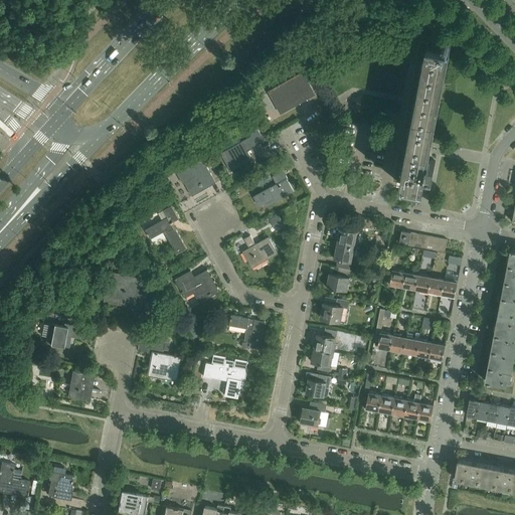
[(427,44),(424,58),(400,184),(423,189),(426,172),(430,172),(428,173),(434,174),(436,162),(432,161),(430,161),(451,49),(427,44)]
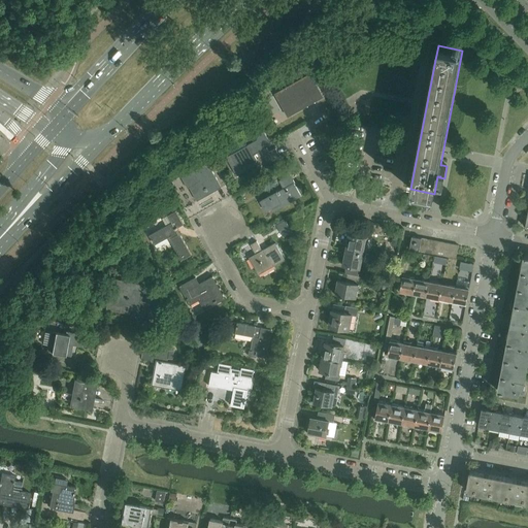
[(300,75),(310,69),(306,62),(296,68),(300,75)]
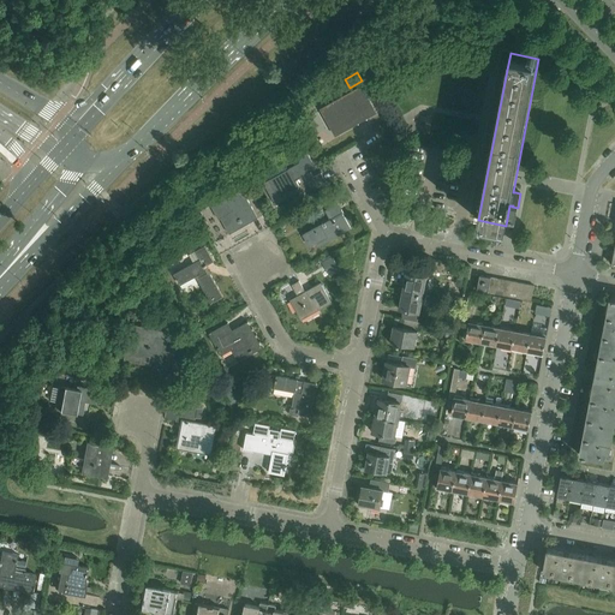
[(347,96),(350,100),(351,102),(335,111),(335,112),(336,111),(346,127),(357,121),(357,120),(364,115),(365,118),(375,112),(360,88),(342,97),(342,99),(347,96)]
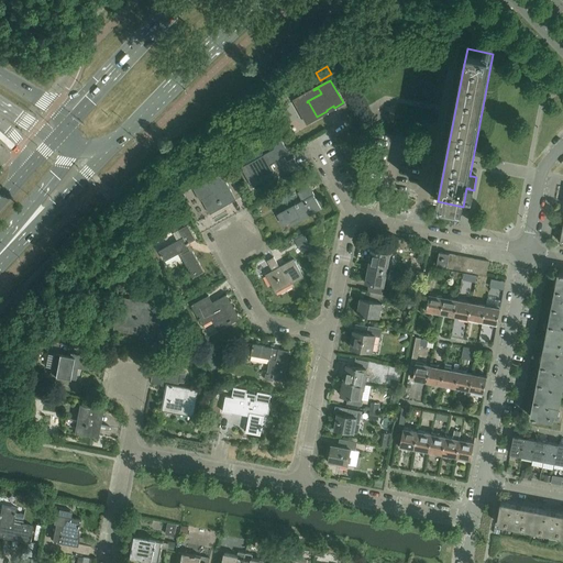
[(274,172),(271,165),(291,154),(286,143),(265,155),(263,151),(260,150),(254,153),(254,156),(256,159),(247,165),(262,191),(272,186),(266,175),(274,172)]
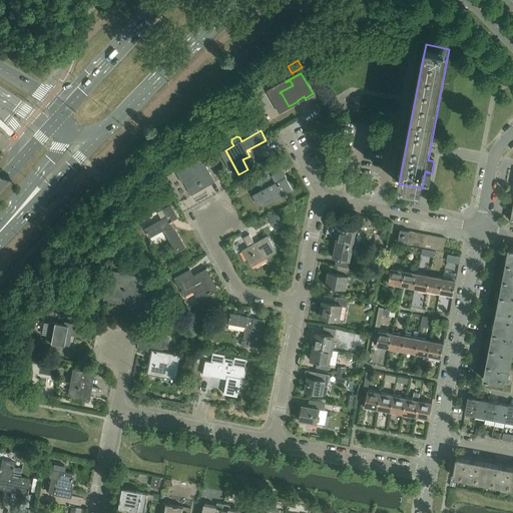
[(269,145),(257,152),(261,159),(273,152),(269,145)]
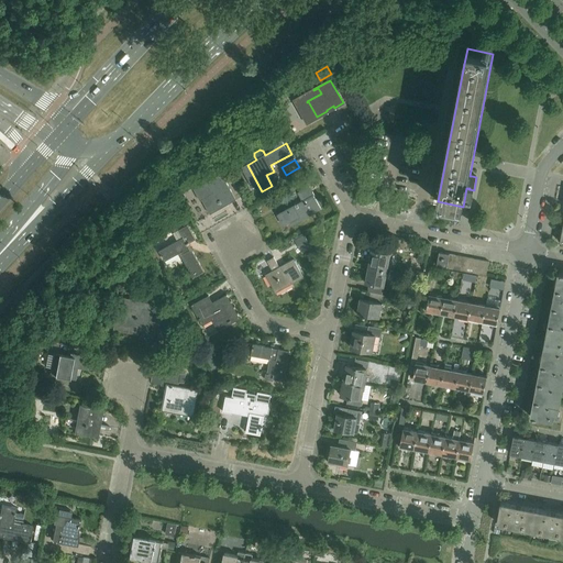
[(236,200),(222,174),(212,179),(211,178),(209,179),(210,180),(207,183),(206,181),(194,188),(201,201),(202,200),(210,214),(217,211),(213,205),(219,201),(221,203),(223,203),(221,200),(225,198),(229,205),(236,200)]
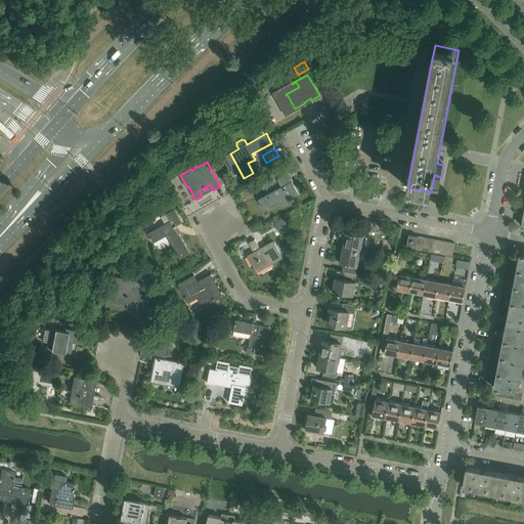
[(293,182),(289,174),(277,180),(281,187),(273,192),(259,200),(260,201),(265,209),(264,209),(265,210),(271,206),(273,209),(272,210),(272,211),(300,195),(293,182)]
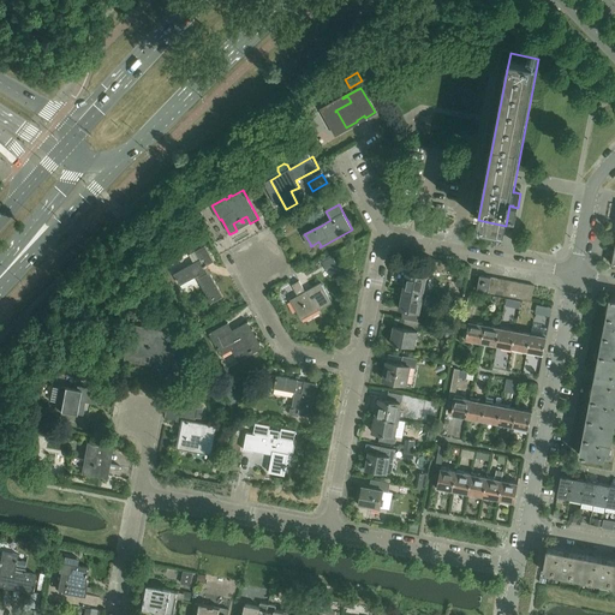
[(206,268),(207,267),(208,266),(214,262),(206,246),(196,251),(201,260),(174,274),(180,286),(196,276),(212,304),(224,297),(209,272),(208,273),(206,268)]
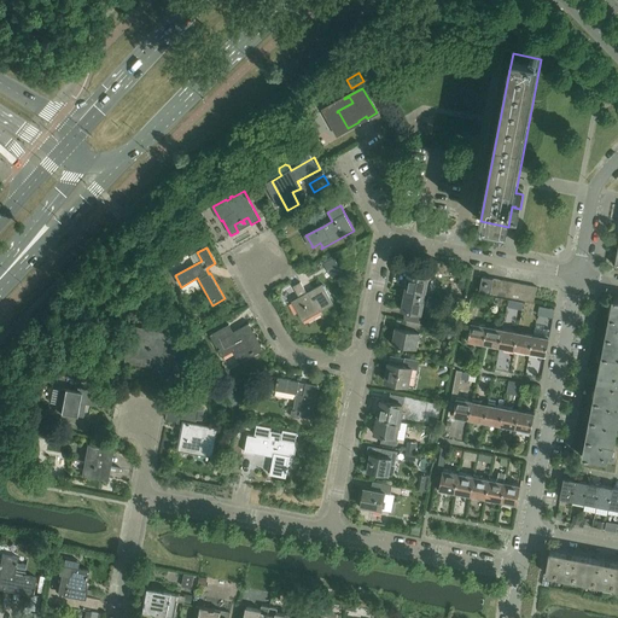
[(331,278),(343,272),(336,256),(324,262),(331,278)]
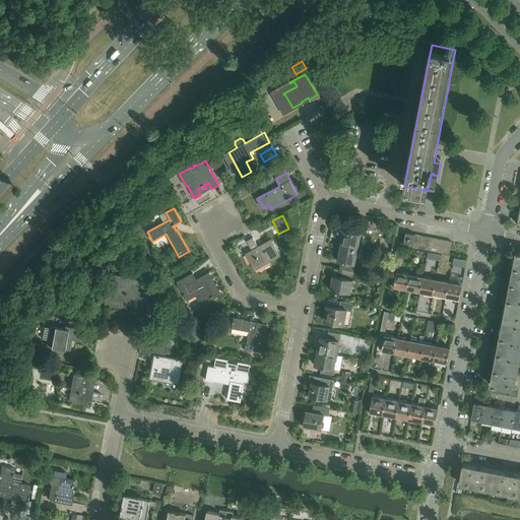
[(344,232),(341,246),(361,250),(362,245),(359,244),(361,235),(344,232)]
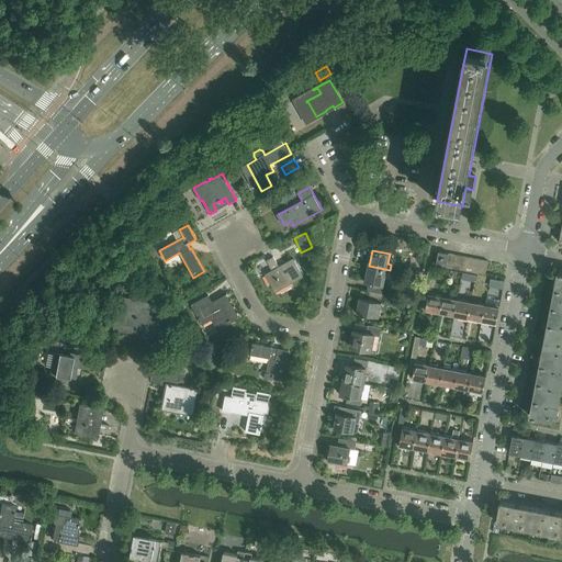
[(437,265),(447,267),(449,254),(439,251),(437,265)]
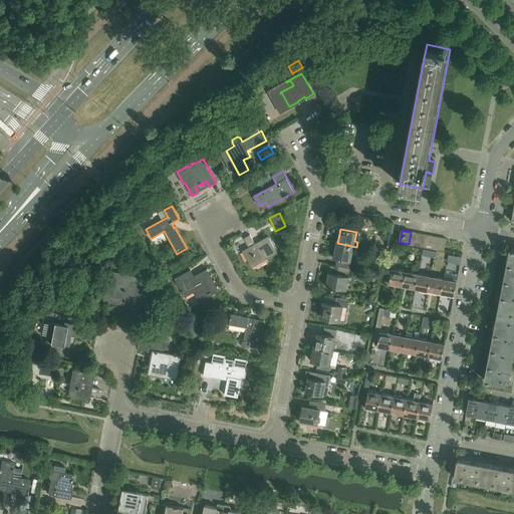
[(411,232),(409,244),(409,245),(415,246),(417,233),(411,232)]
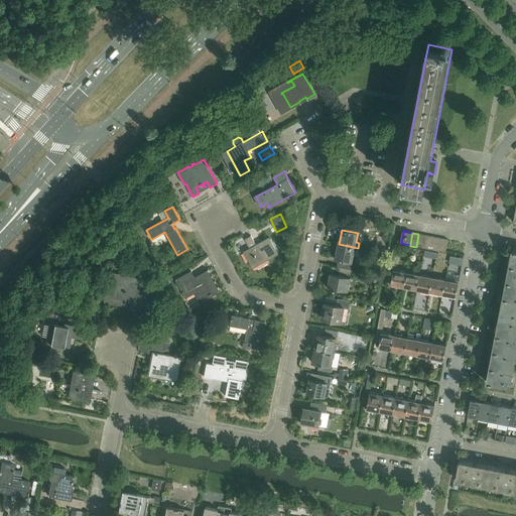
[(424,235),(418,234),(416,247),(422,248),(424,235)]
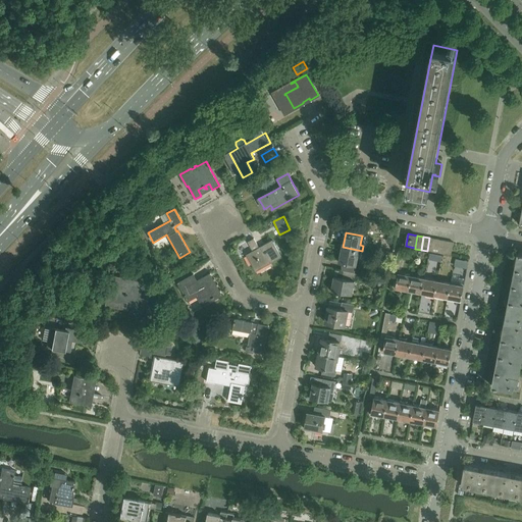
[(435,239),(429,238),(427,251),(433,252),(435,239)]
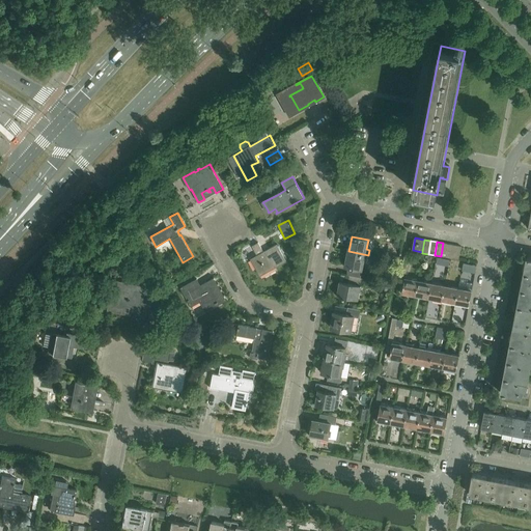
[(251,260),(260,276),(286,260),(278,245),(264,253),(258,243),(252,247),(258,256),(251,260)]
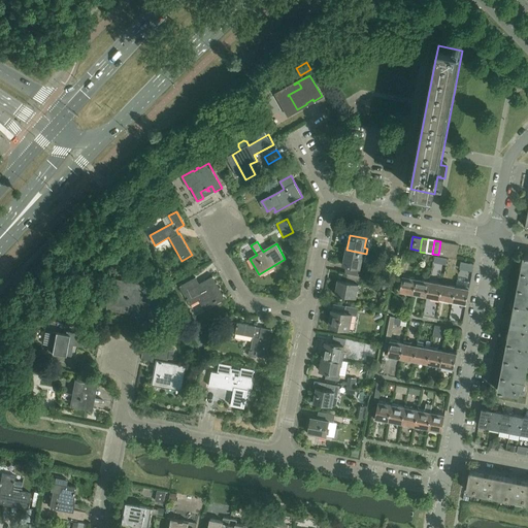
[(447,243),(440,241),(438,255),(444,256),(447,243)]
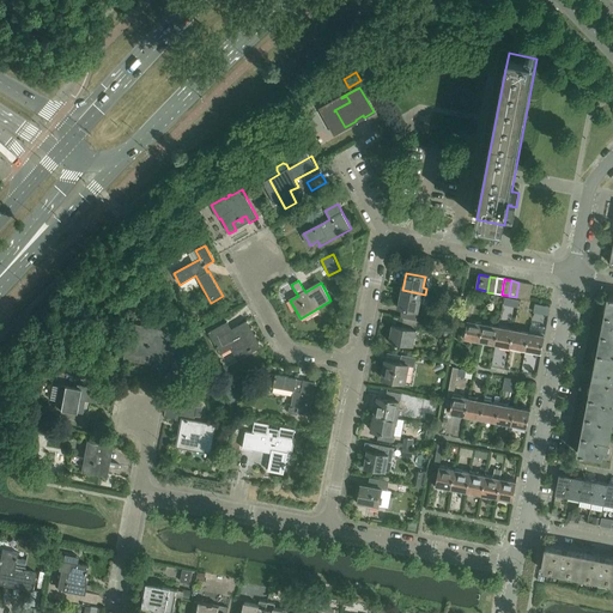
[(526,284),(519,283),(516,297),(522,299),(526,284)]
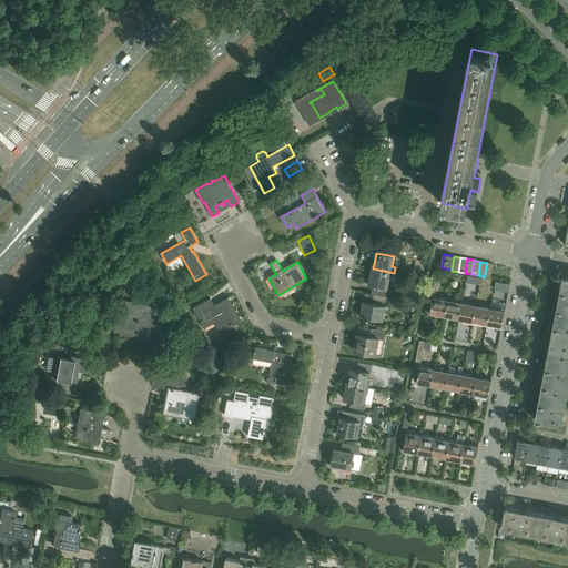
[(490,279),(494,264),(487,263),(484,277),(490,279)]
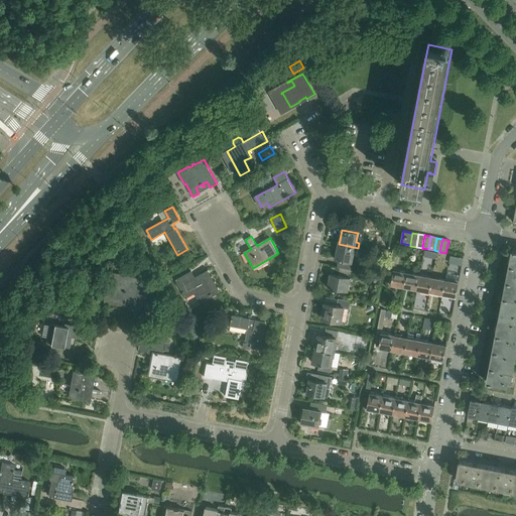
[(358,248),(339,244),(336,259),(339,260),(337,268),(340,268),(351,270),(354,253),(357,254),(358,248)]
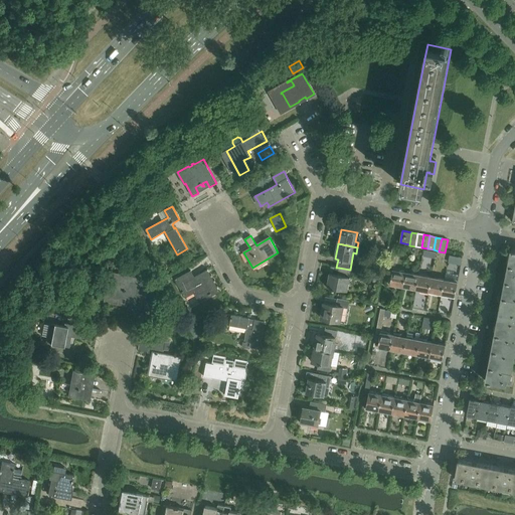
[(514,249),(511,248),(499,312),(486,381),(507,385),(514,343),(514,249)]
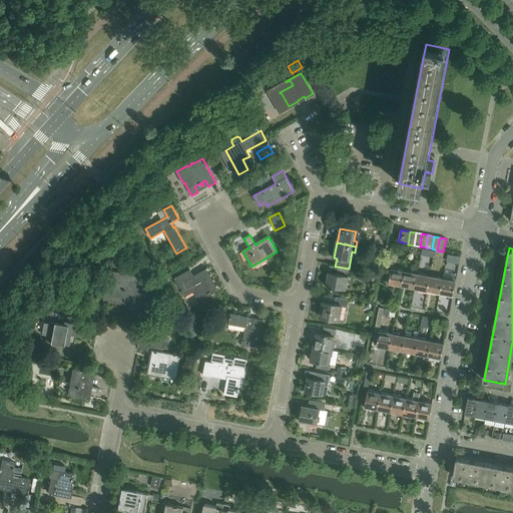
[(459,265),(461,258),(448,254),(447,262),(459,265)]
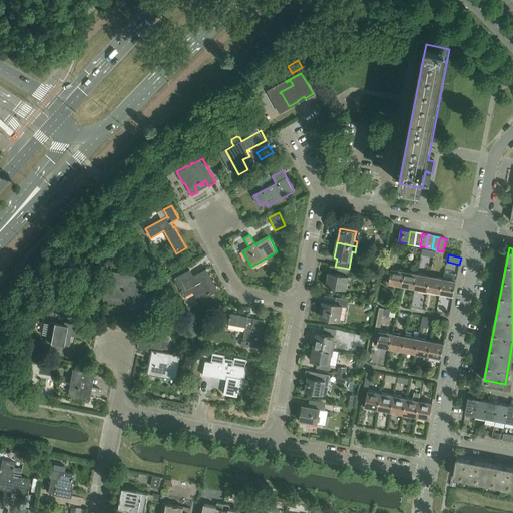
[(351,270),(349,269),(338,267),(337,274),(329,272),(326,286),(332,287),(332,288),(334,289),(334,288),(347,290),(344,289),(347,276),(349,277),(351,270)]
